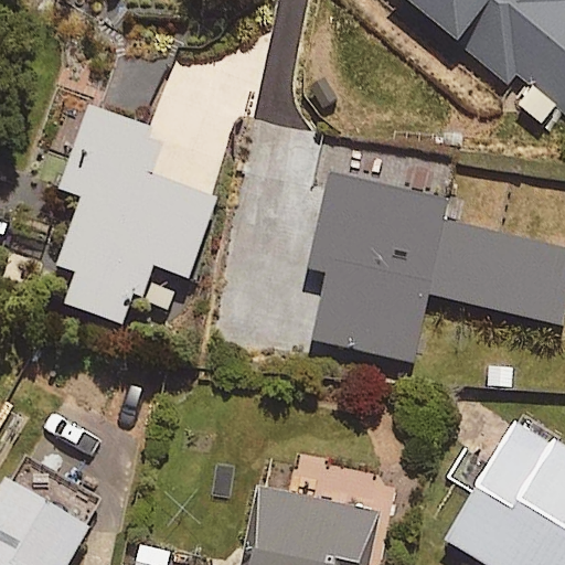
[(564,0),(409,0),(546,117),(557,106),(564,112),(564,0)]
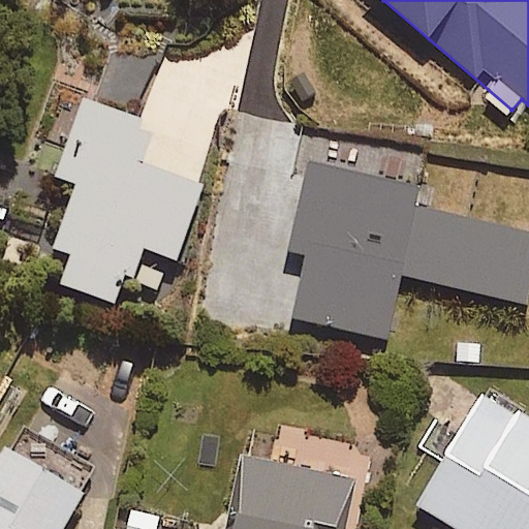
[(45,141),(69,149),(60,174),(80,181),(56,247),(70,252),(60,282),(122,305),(143,249),(177,261),(204,186),(144,164),(158,123),(88,97),(83,112),(59,103),(45,141)]
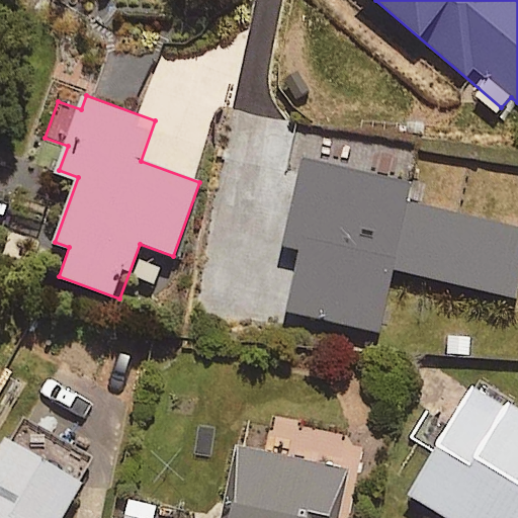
[(517,298),(517,291),(517,227),(411,201),(416,183),(305,156),(282,245),(304,250),(288,311),(379,333),(395,269),(517,298)]
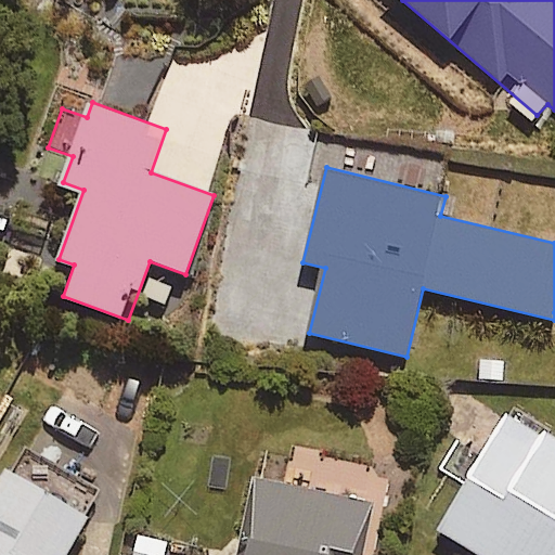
[(554,554),(554,437),(510,410),(438,529),(482,554),(554,554)]
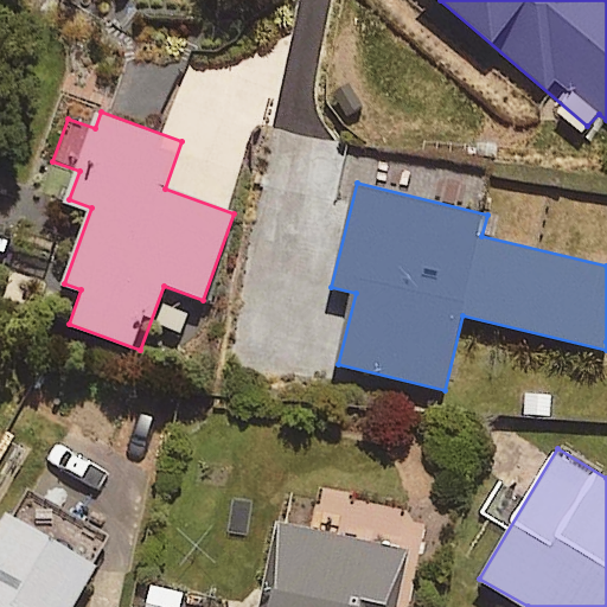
[(70,606),(108,543),(19,491),(0,524),(0,606),(70,606)]
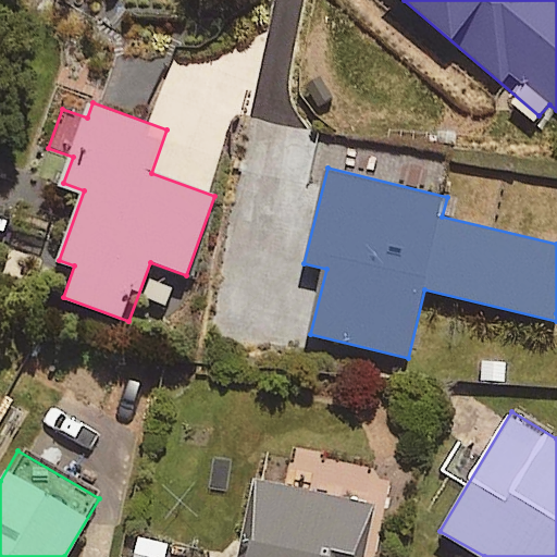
[(362,556),(376,506),(257,477),(236,556),(362,556)]
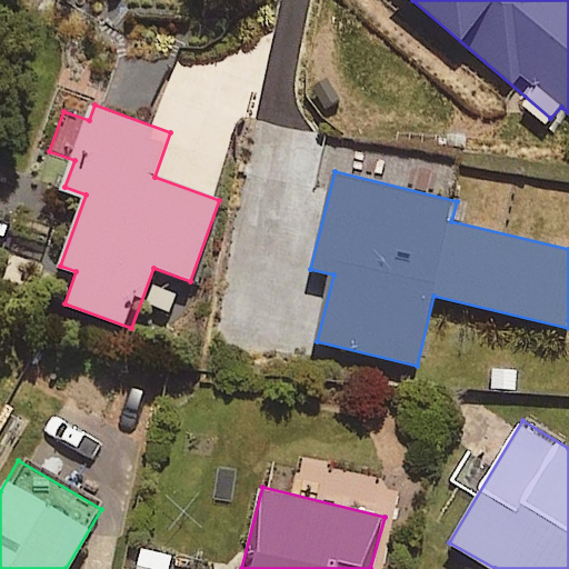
[(175,568),(179,555),(141,545),(135,568),(175,568)]
